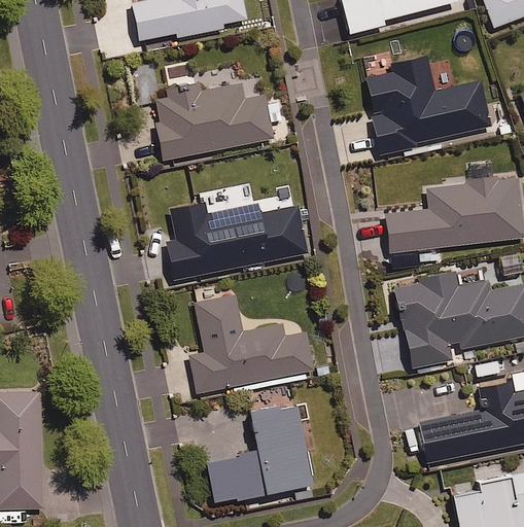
[(147,0),(132,3),(139,40),(177,32),(177,37),(223,28),(223,24),(247,19),(243,0),(147,0)]
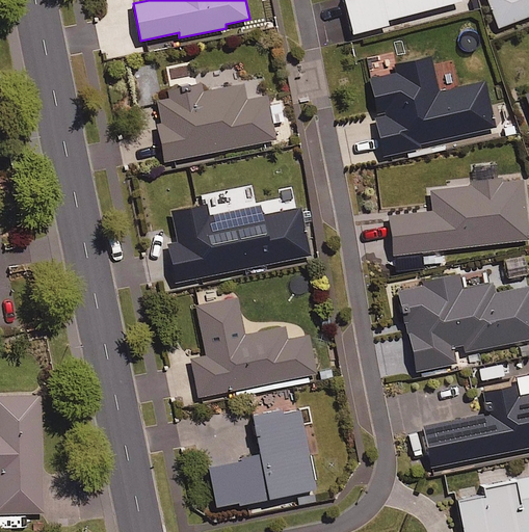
[(344,0),(352,33),(390,24),(389,19),(460,1),(460,0),(344,0)]
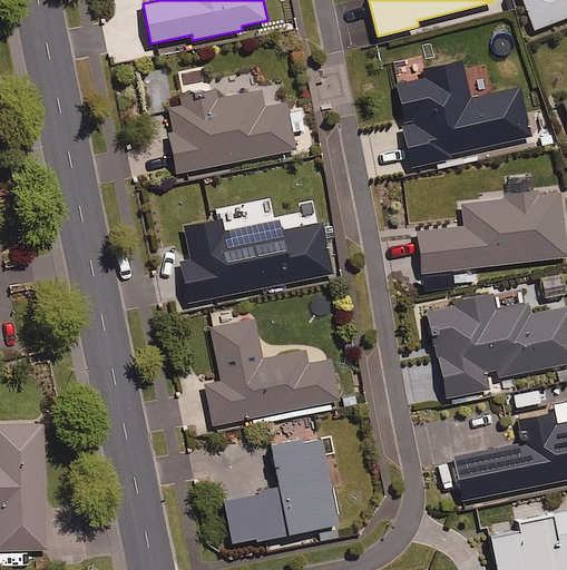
[(566,0),(521,0),(534,29),(566,16),(566,0)]
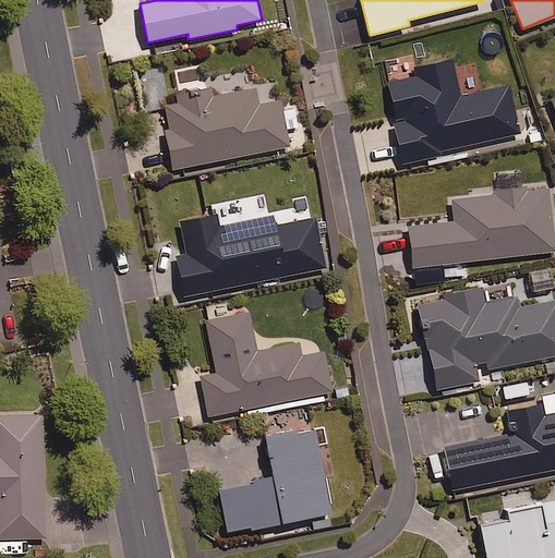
[(461,96),(454,60),(414,69),(417,76),(389,83),(397,122),(395,123),(402,162),(438,156),(437,150),(520,133),(509,86),(461,96)]
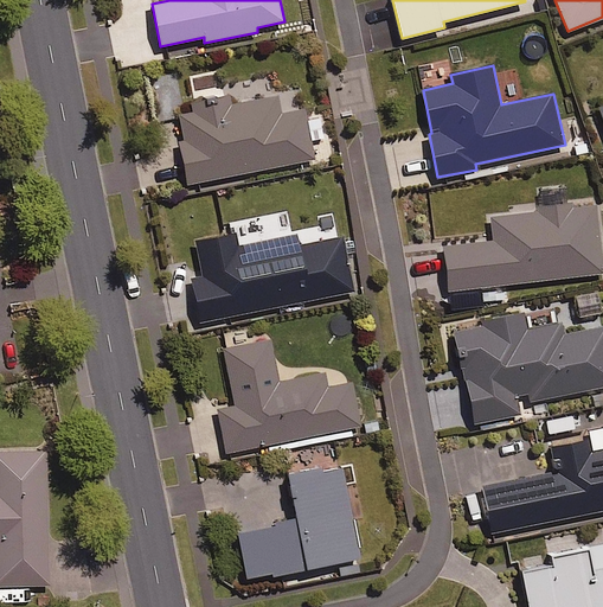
[(278,96),(181,115),(185,138),(180,139),(188,184),(315,159),(305,107),(281,112),(278,96)]
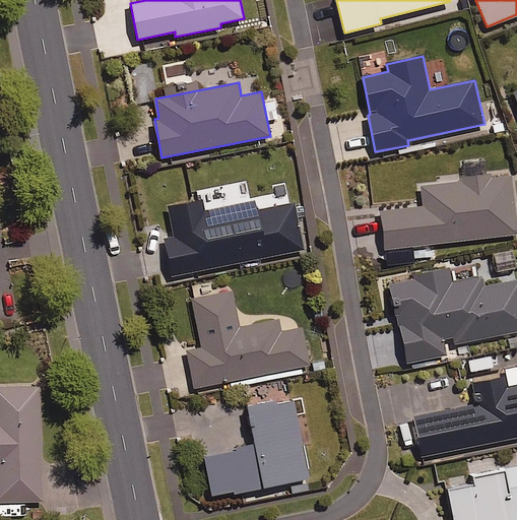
[(516,215),(511,171),(441,179),(442,183),(422,186),(424,207),(380,212),(384,249),(413,246),(414,258),(435,256),(434,244),(516,234),(516,215)]
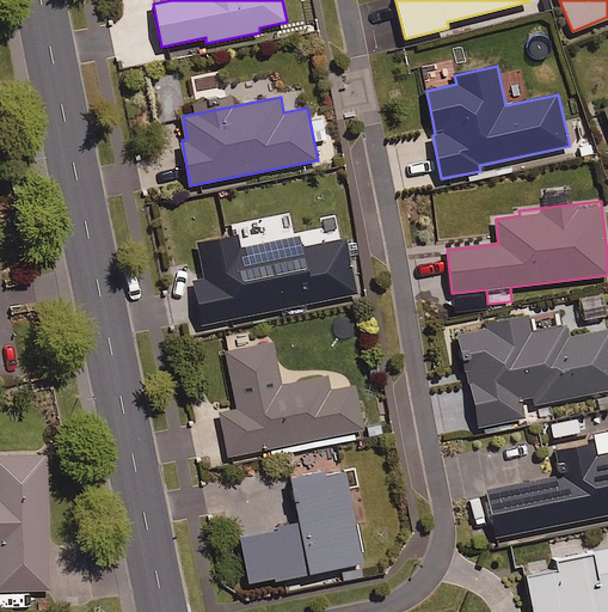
[(355,294),(345,240),(300,249),(298,237),(240,249),(238,234),(200,242),(207,279),(194,282),(201,324),(282,308),(284,317),(309,311),(308,303),(355,294)]
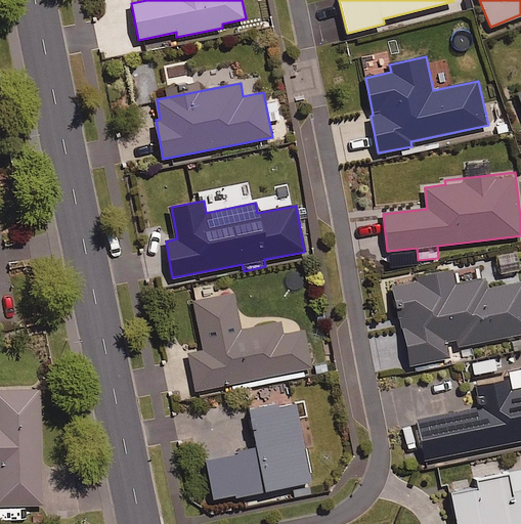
[(520,281),(483,289),(480,268),(453,273),(452,269),(415,276),(417,282),(391,288),(397,321),(401,321),(409,365),(450,358),(448,348),(520,334),(520,281)]
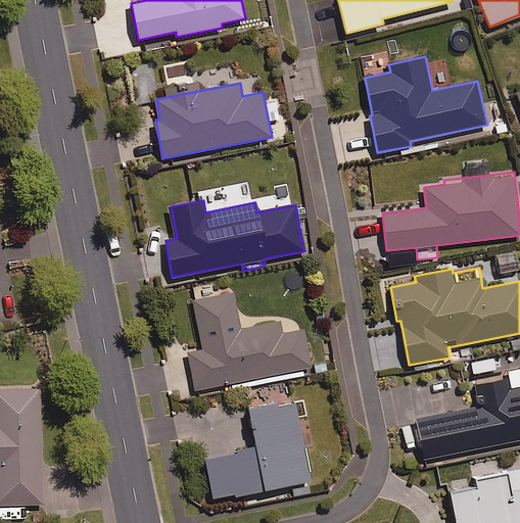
[(241,329),(234,293),(194,301),(204,349),(189,352),(196,389),(312,367),(304,330),(282,334),(280,322),(241,329)]
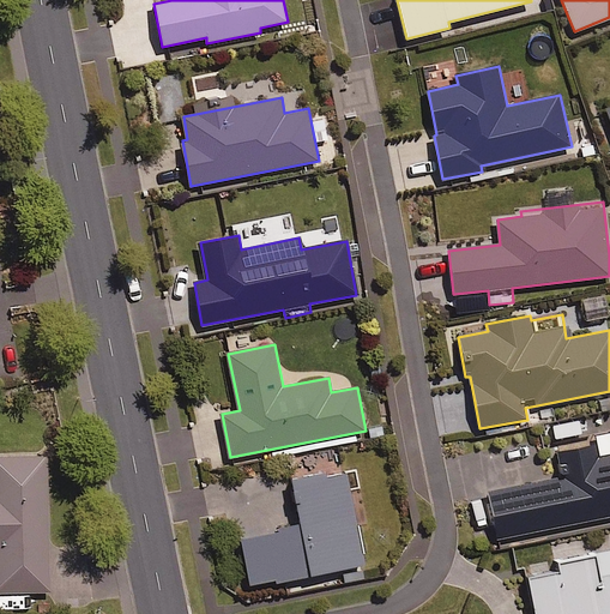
[(609,433),(596,435),(597,445),(562,451),(567,476),(488,492),(497,539),(609,517),(609,433)]
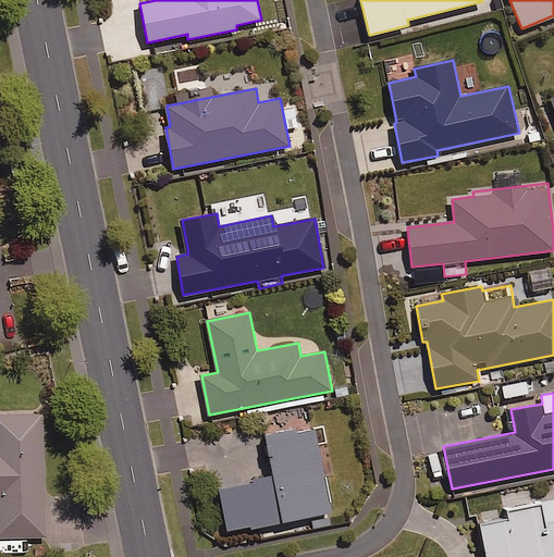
[(45,412),(0,413),(0,536),(48,535),(45,412)]
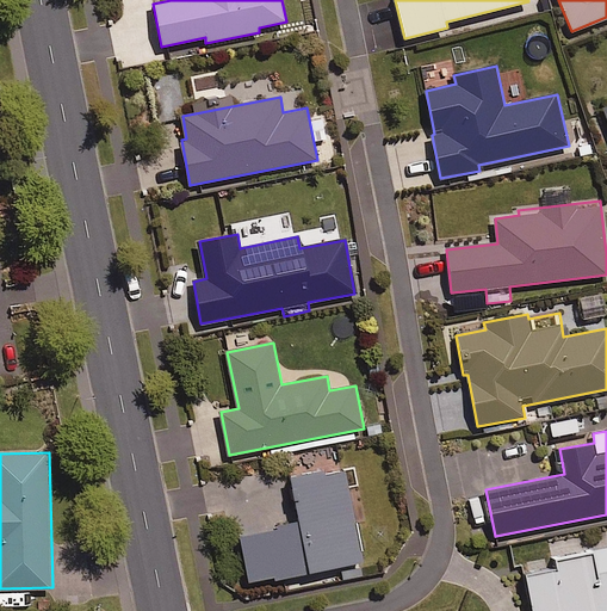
[(236,535),(245,584),(361,565),(345,473),(329,476),(328,471),(292,477),(301,524),(236,535)]
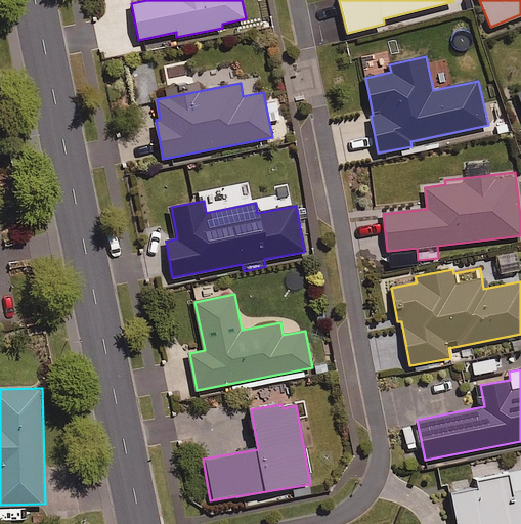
[(520,470),(475,480),(477,488),(450,494),(456,523),(520,523),(520,470)]
